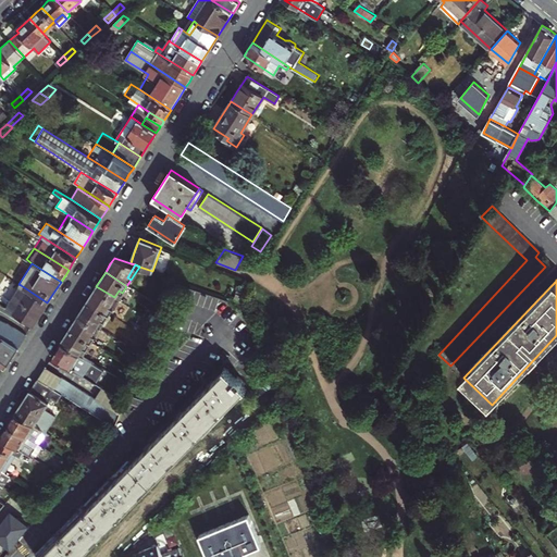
[(47,302),(21,285),(7,308),(33,324),(40,313),(47,302)]
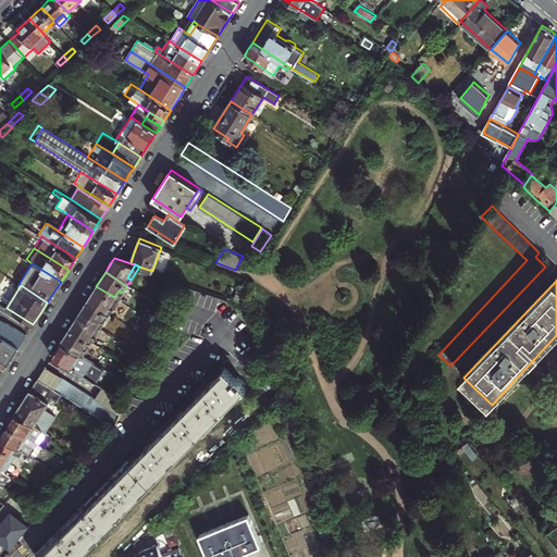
[(114,297),(96,286),(91,294),(87,299),(109,313),(113,307),(110,305),(114,297)]
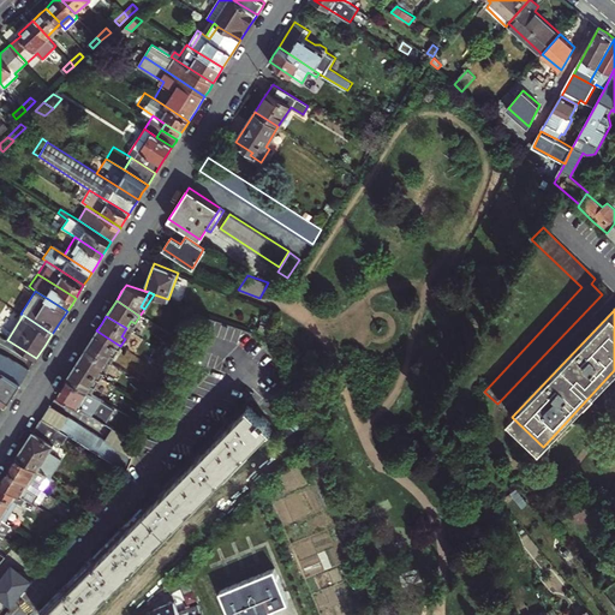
[(270,328),(261,324),(258,332),(269,335),(270,328)]
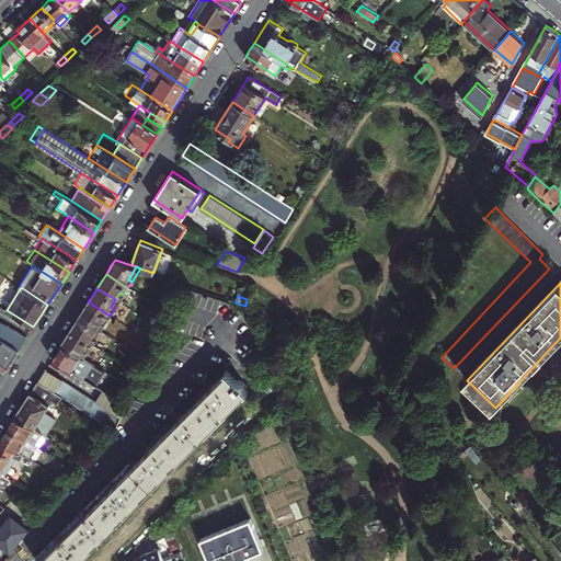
[(110,316),(88,301),(83,309),(79,316),(98,328),(102,320),(105,322),(110,316)]
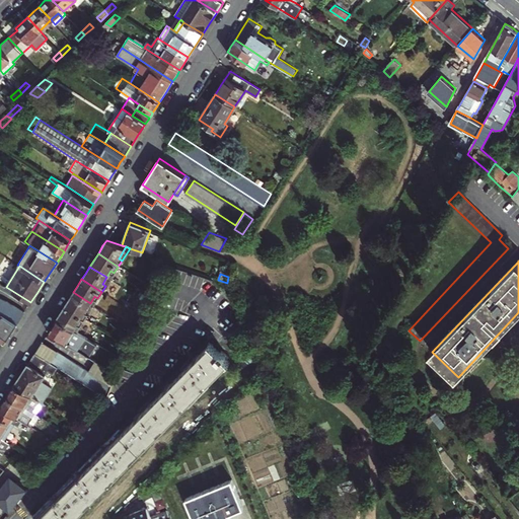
[(69,299),(65,305),(85,317),(89,311),(86,309),(90,303),(73,292),(69,299)]
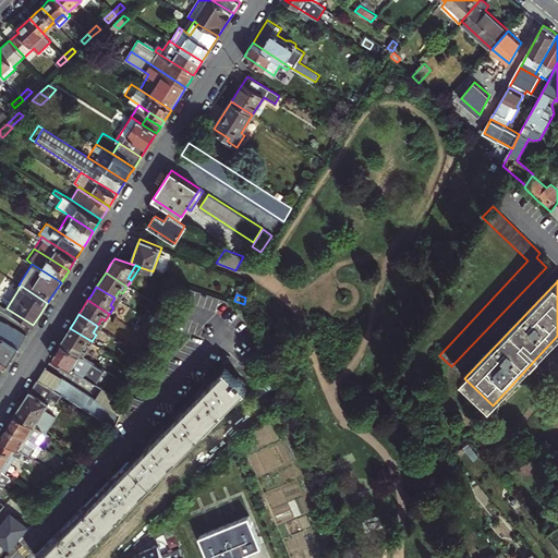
[(1,319),(0,319),(0,336),(19,349),(27,335),(8,323),(1,319)]
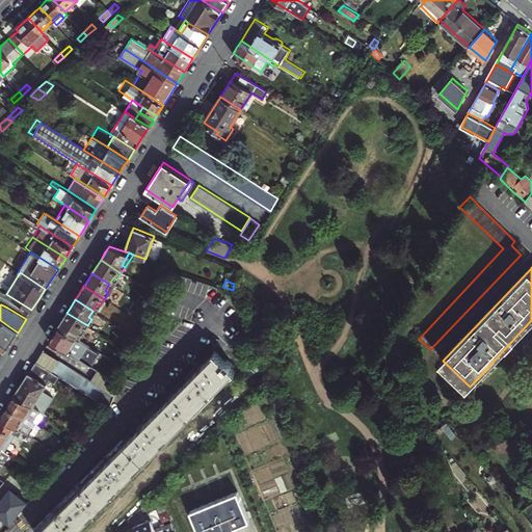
[(58,325),(79,339),(87,325),(67,313),(62,319),(58,325)]
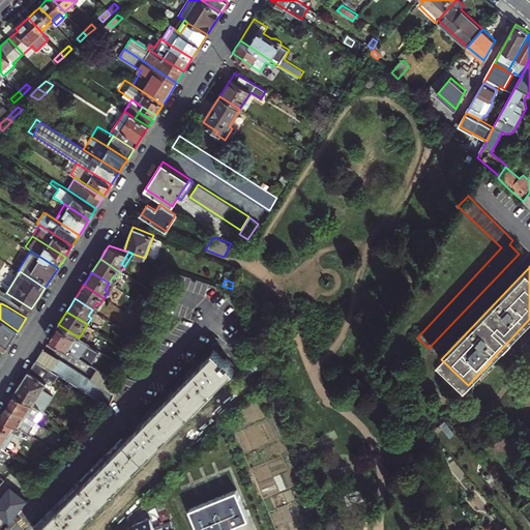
[(13,337),(18,331),(0,319),(0,340),(8,346),(13,337)]
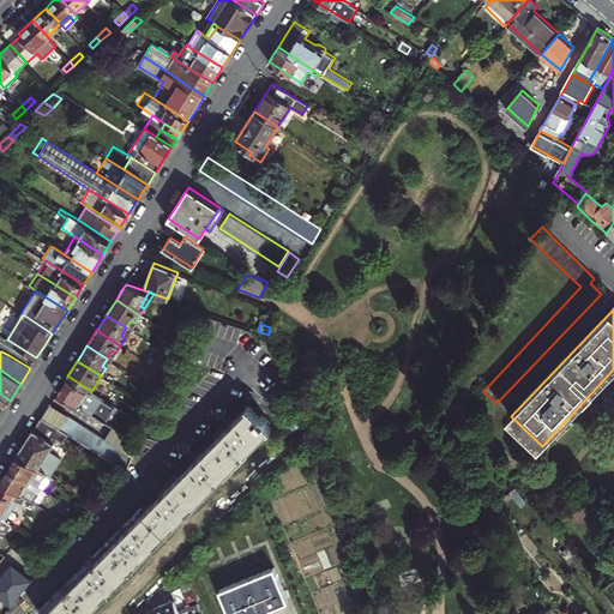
[(116,408),(91,391),(67,375),(61,385),(58,391),(107,423),(116,408)]
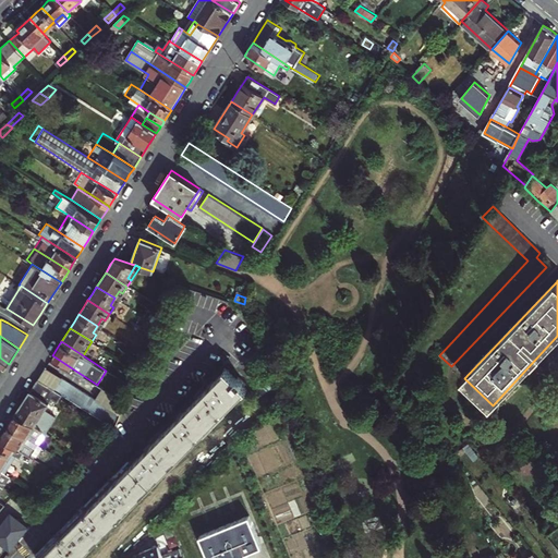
[(96,400),(45,367),(41,373),(38,378),(62,393),(116,427),(121,415),(96,400)]
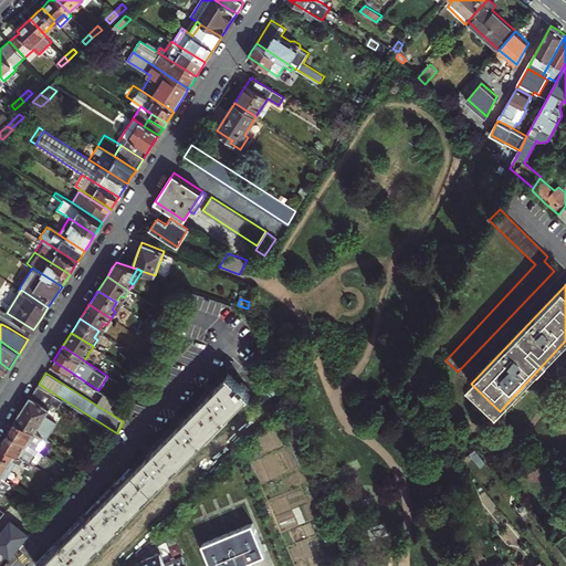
[(52,553),(53,553),(40,565),(79,565),(250,394),(248,391),(251,389),(242,381),(240,384),(230,374),(217,387),(216,386),(211,391),(211,392),(185,419),(179,423),(180,425),(153,451),(147,457),(122,483),(121,483),(116,488),(116,489),(90,515),(90,514),(84,520),(85,521),(58,547),(52,553)]
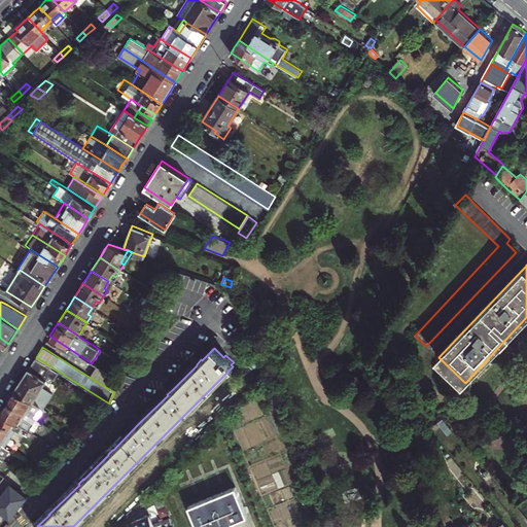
[(59,372),(36,357),(25,375),(14,390),(44,409),(55,393),(42,385),(48,376),(55,379),(59,372)]
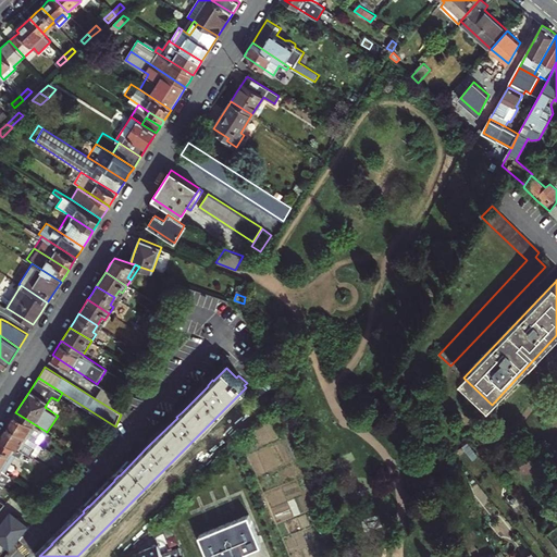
[(96,399),(121,415),(125,401),(103,387),(96,399)]
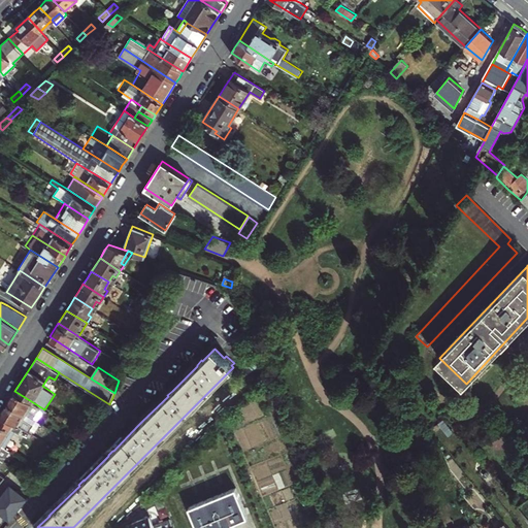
[(10,397),(8,401),(36,420),(41,411),(45,414),(46,411),(44,409),(14,391),(10,397)]
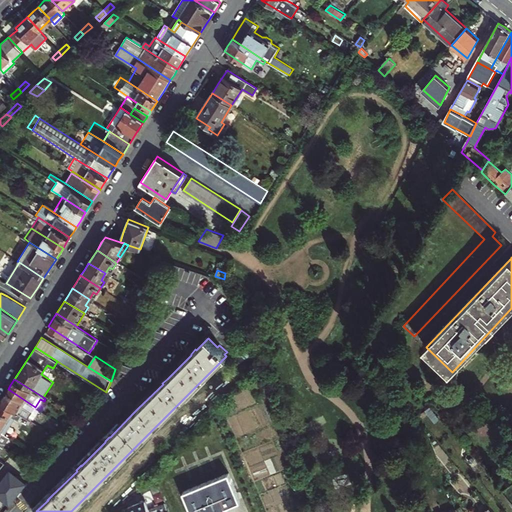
[(35,407),(8,389),(4,395),(0,401),(22,414),(30,420),(38,408),(35,407)]
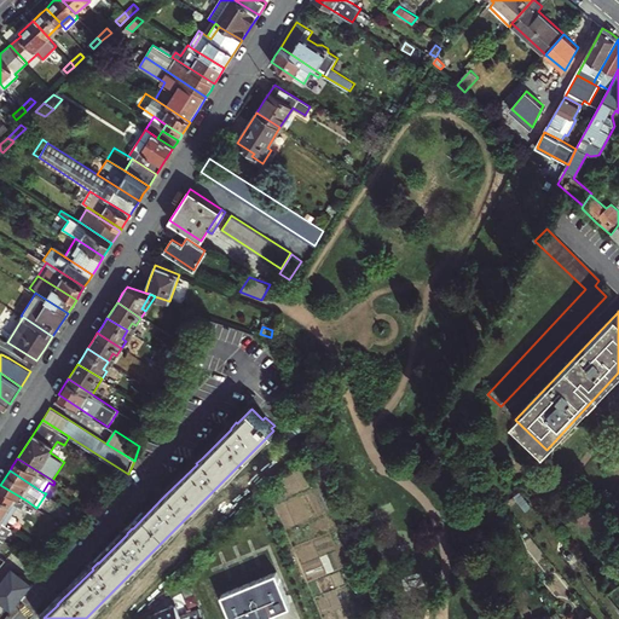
[(22,508),(27,501),(0,485),(0,520),(1,521),(5,524),(17,504),(22,508)]
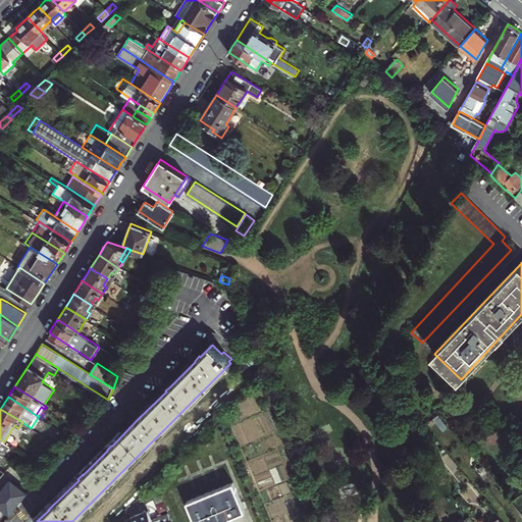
[(433,418),(437,423),(444,431),(449,427),(439,415),(433,418)]
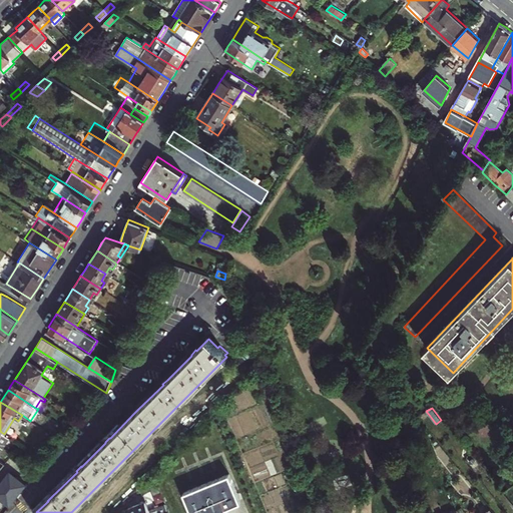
[(423,422),(430,416),(426,411),(420,415),(423,422)]
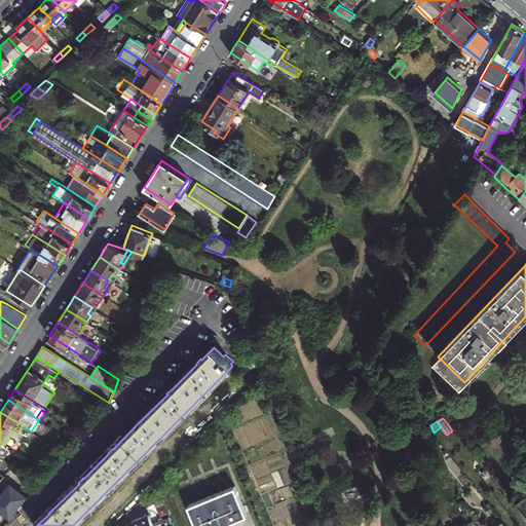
[(62,447),(65,449),(72,441),(69,439),(62,447)]
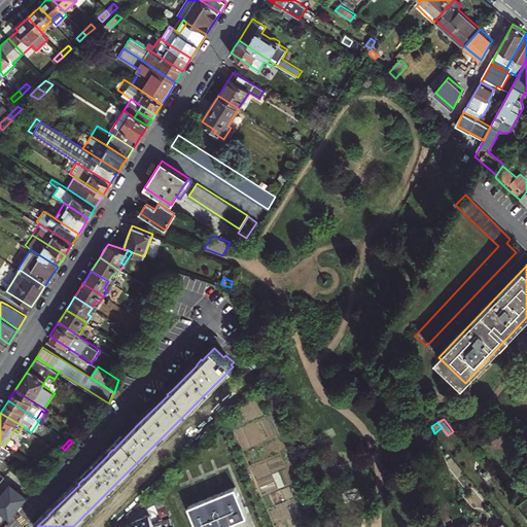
[(1,444),(0,445),(0,458),(3,460),(10,449),(4,446),(1,444)]
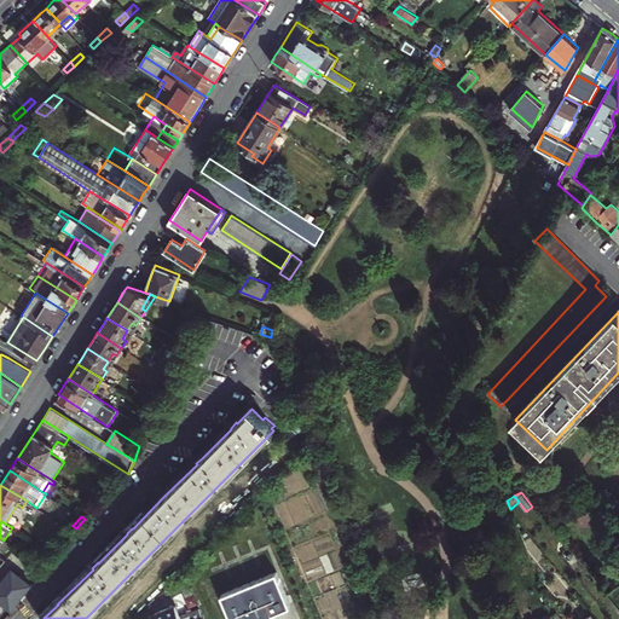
[(0,596),(13,607),(32,584),(13,568),(6,577),(6,579),(3,584),(0,584),(0,596)]
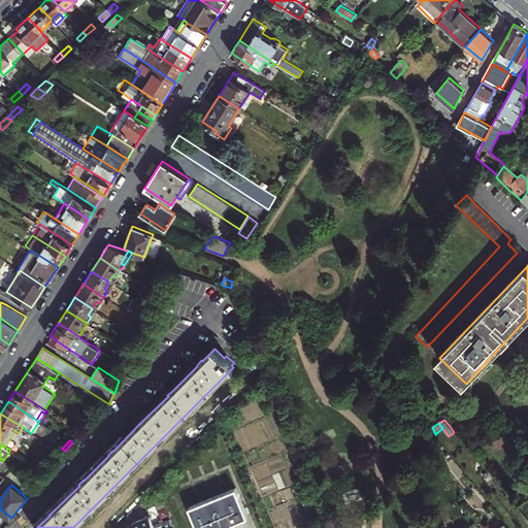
[(190,507),(197,527),(234,527),(233,523),(248,517),(236,488),(190,507)]
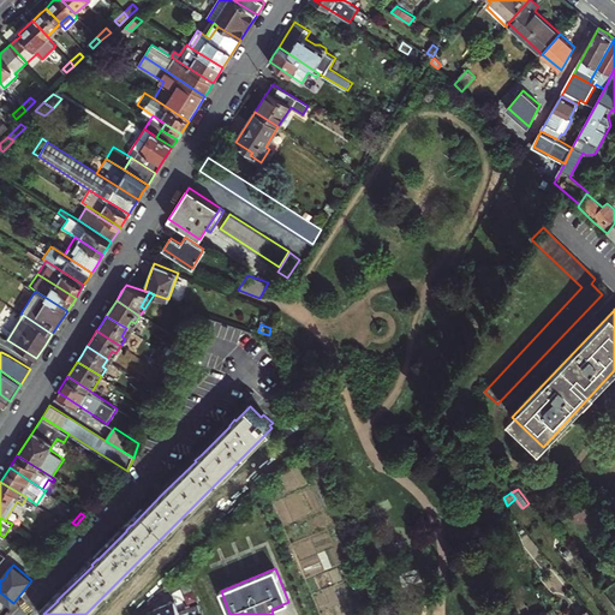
[(168,589),(171,593),(181,589),(178,579),(168,589)]
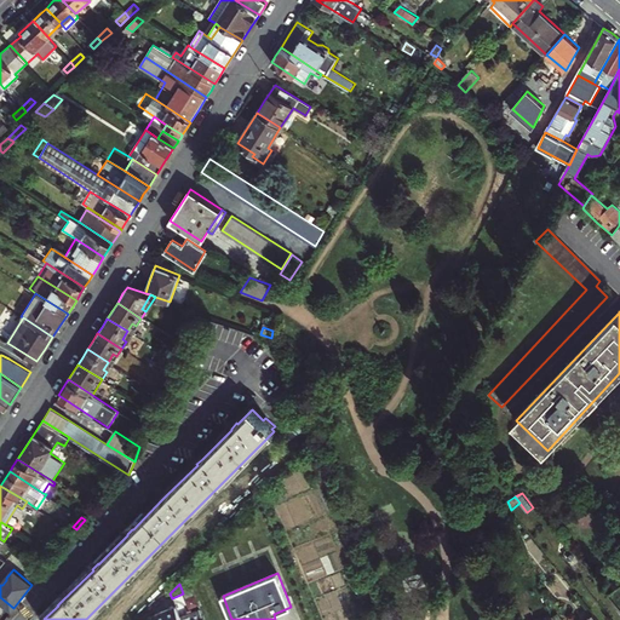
[(185,600),(190,610),(199,607),(194,596),(185,600)]
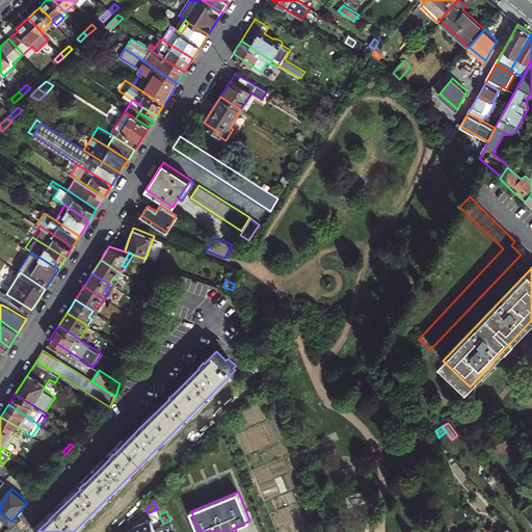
[(133,527),(134,531),(155,531),(154,530),(150,520),(133,527)]
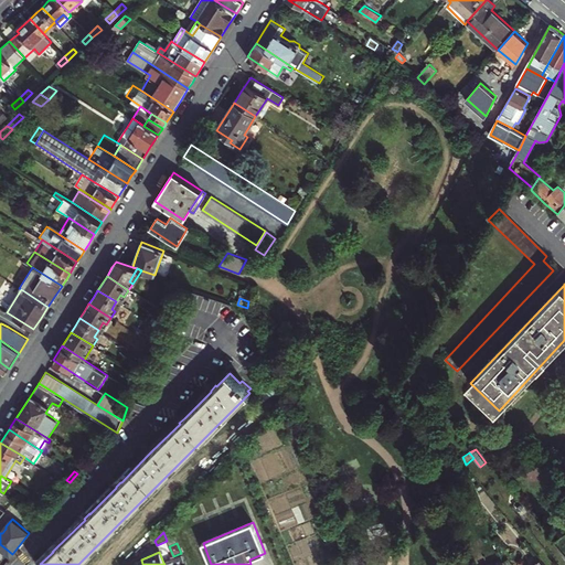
[(185,564),(182,555),(163,563),(164,564),(185,564)]
